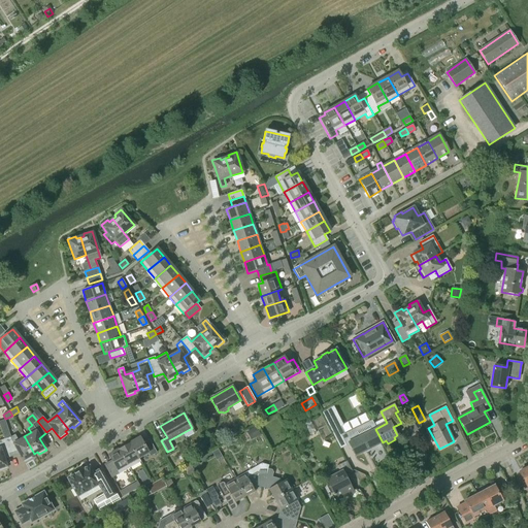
[(415,415),(406,419),(413,431),(420,427),(415,415)]
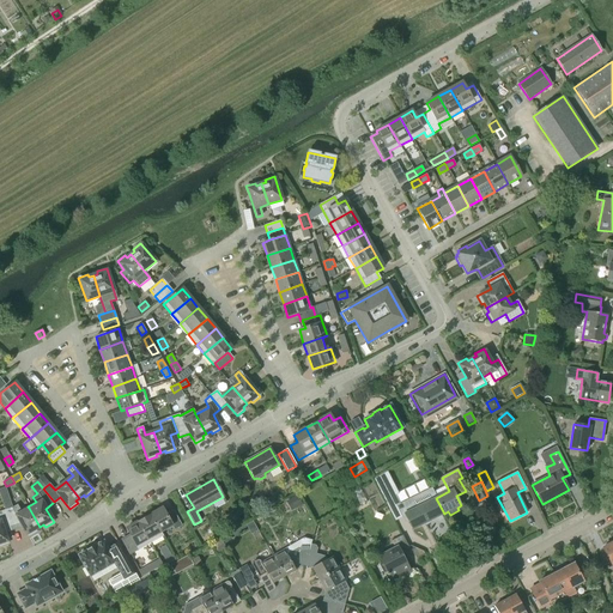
[(444,514),(436,498),(431,489),(396,507),(401,516),(404,515),(412,530),(444,514)]
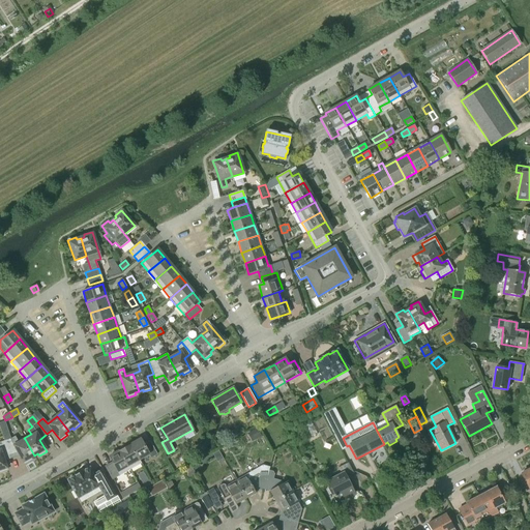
[(257,429),(251,432),(255,440),(261,436),(257,429)]
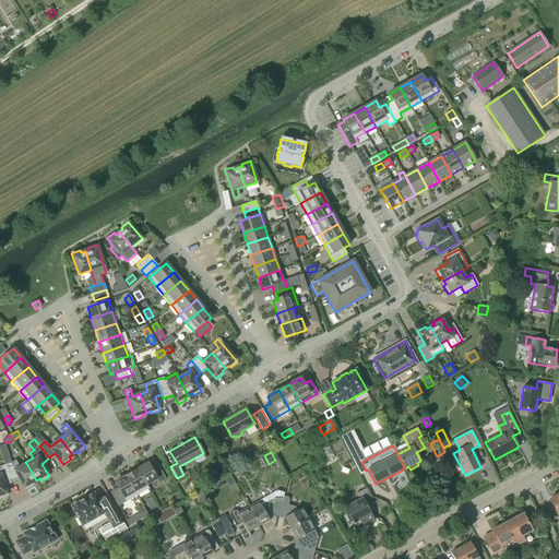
[(10,479),(19,477),(25,489),(33,485),(32,483),(36,480),(26,463),(25,462),(18,466),(15,461),(4,465),(10,479)]
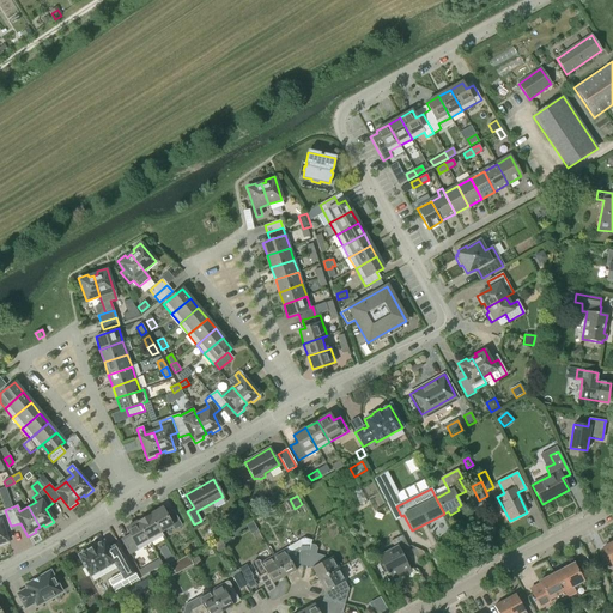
[(150,515),(162,536),(163,536),(161,532),(171,525),(174,529),(181,526),(173,511),(167,515),(163,508),(150,515)]
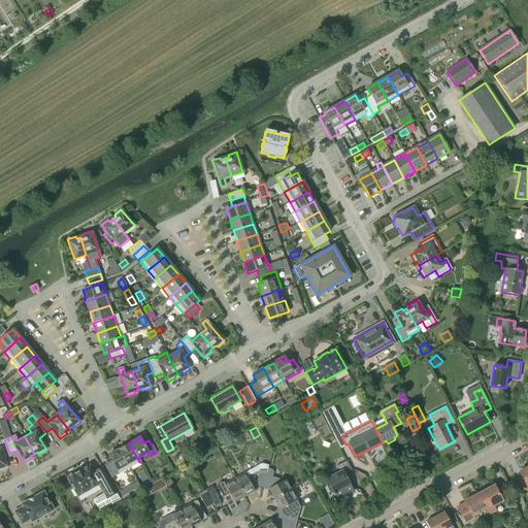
[(3,455),(9,453),(4,439),(0,440),(0,448),(0,449),(0,448),(0,470),(7,468),(3,455)]
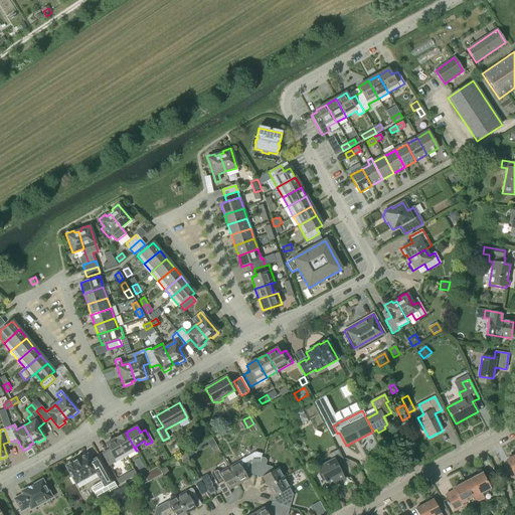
[(116,439),(126,456),(136,451),(126,433),(116,439)]
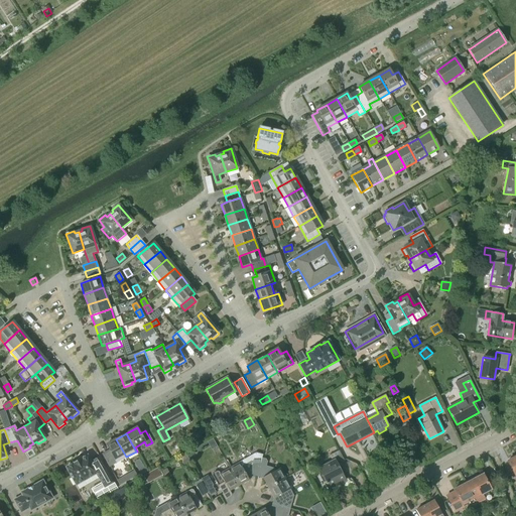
[(109,467),(126,457),(116,439),(106,444),(109,450),(102,455),(109,467)]
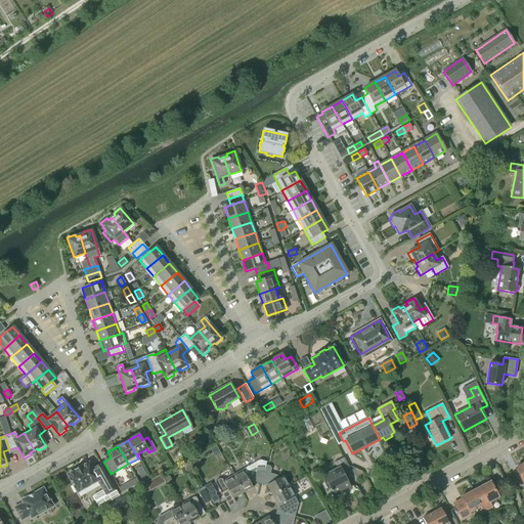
[(198,462),(194,456),(188,460),(191,465),(198,462)]
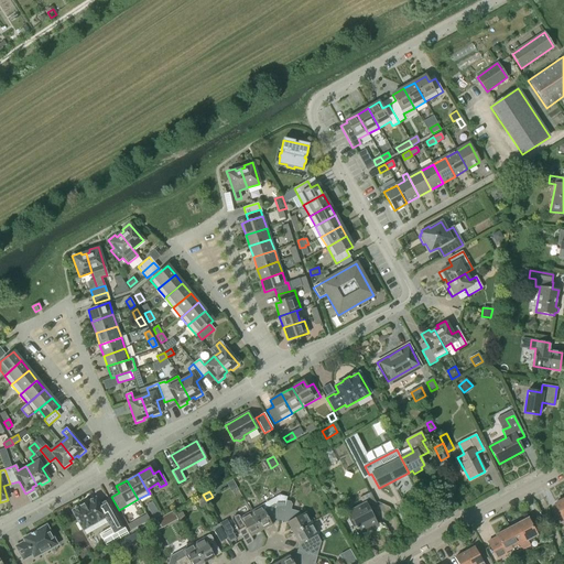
[(348,512),(353,520),(360,535),(377,527),(368,509),(376,505),(369,492),(359,498),(362,505),(348,512)]
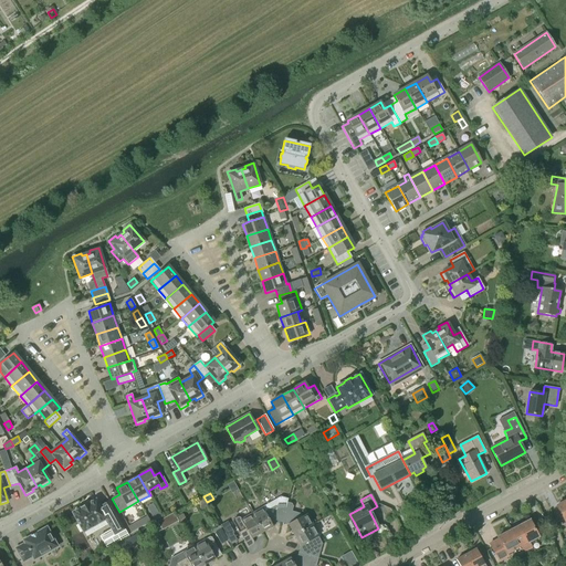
[(209,506),(207,502),(203,496),(194,502),(199,512),(209,506)]
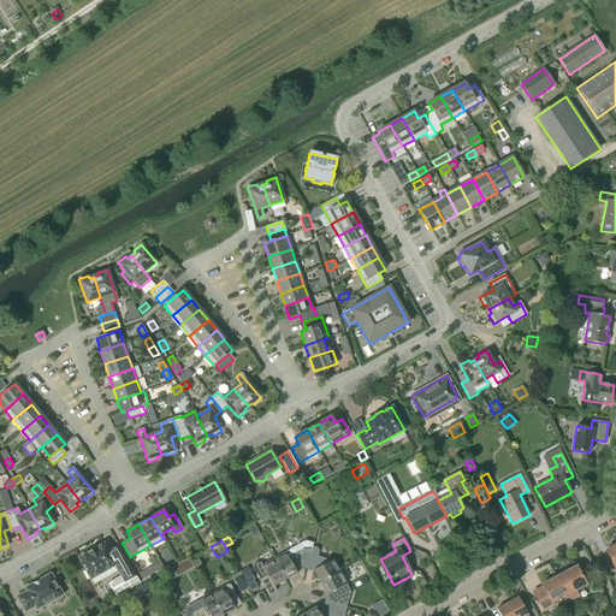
[(279,568),(286,580),(297,574),(295,569),(300,567),(307,569),(307,568),(312,552),(311,552),(312,548),(313,543),(307,540),(273,558),(279,568)]
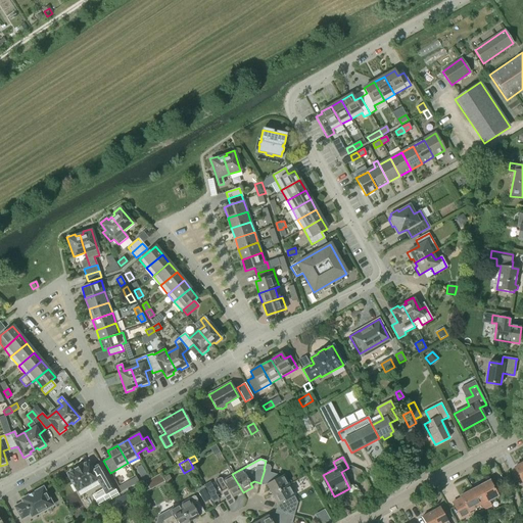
[(74,470),(66,474),(72,482),(77,491),(93,482),(98,480),(99,482),(100,483),(103,490),(93,496),(99,507),(120,495),(115,488),(111,482),(104,470),(100,462),(91,467),(88,462),(81,466),(81,465),(74,469),(74,470)]
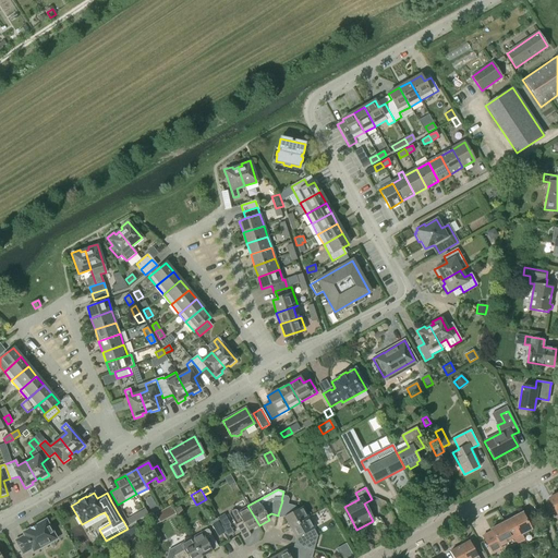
[(288,497),(283,496),(282,500),(278,516),(283,518),(290,528),(310,517),(303,507),(298,509),(296,507),(288,505),(289,500),(288,497)]
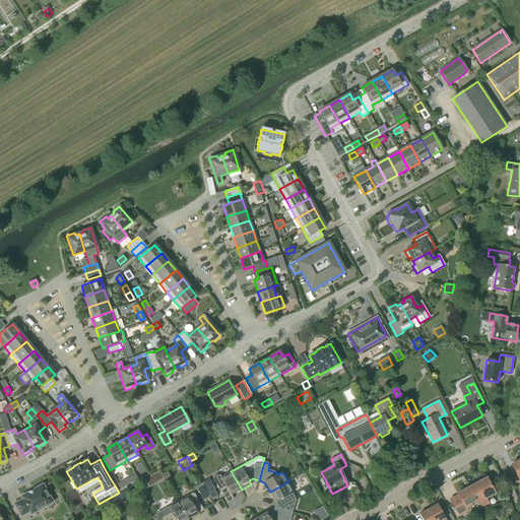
[(142,478),(148,475),(146,470),(139,474),(142,478)]
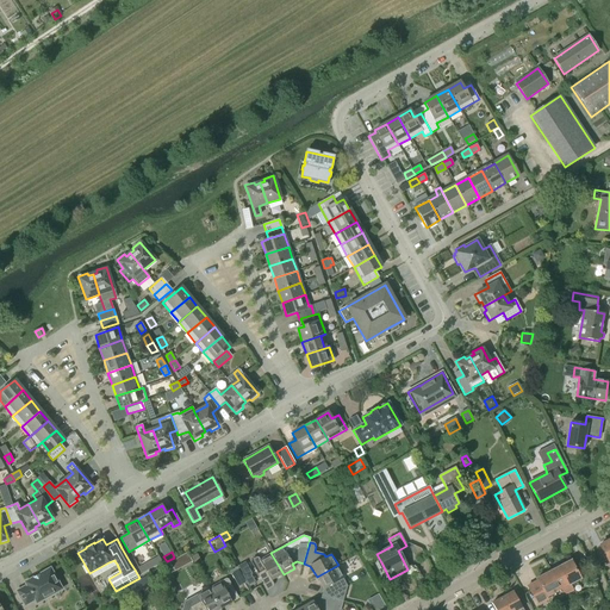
[(251,562),(267,590),(273,586),(274,584),(272,582),(284,574),(271,553),(260,559),(259,558),(256,558),(253,560),(251,562)]
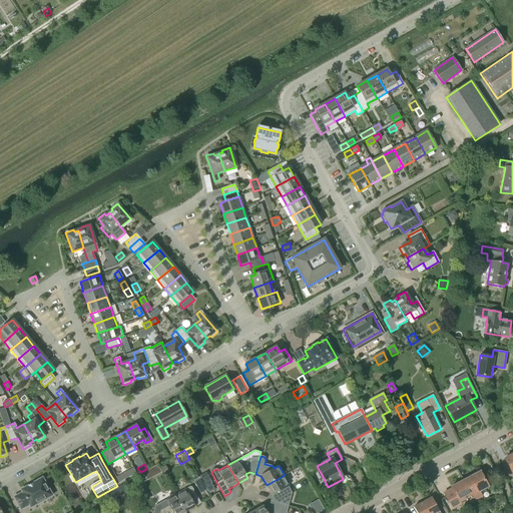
[(126,472),(127,473),(129,476),(136,472),(133,468),(126,472)]
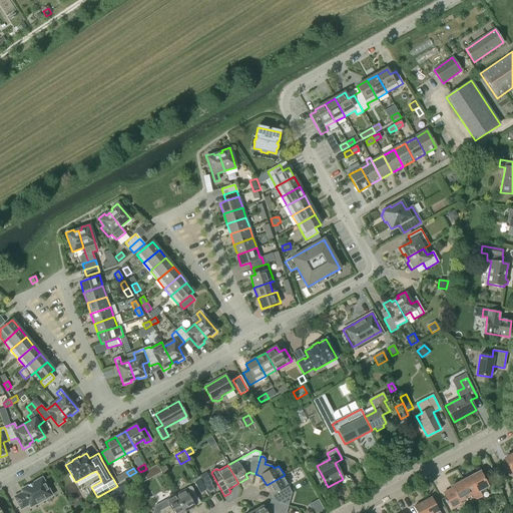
[(480,472),(477,473),(462,482),(466,489),(473,486),(477,493),(473,495),(476,500),(482,497),(479,492),(488,487),(480,472)]
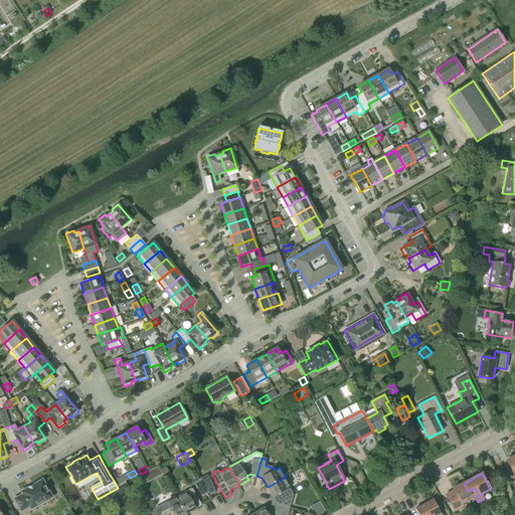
[(291,487),(286,477),(268,487),(274,497),(272,503),(290,508),(294,495),(290,488),(291,487)]
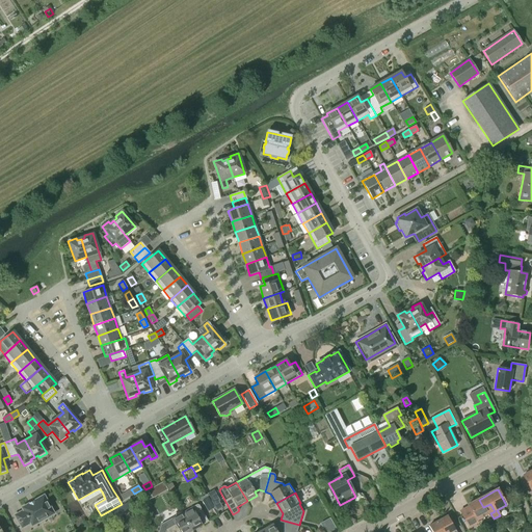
[(32,526),(54,513),(44,496),(33,501),(34,502),(33,502),(33,503),(30,505),(30,504),(29,504),(22,508),(23,510),(15,515),(22,528),(30,524),(32,526)]
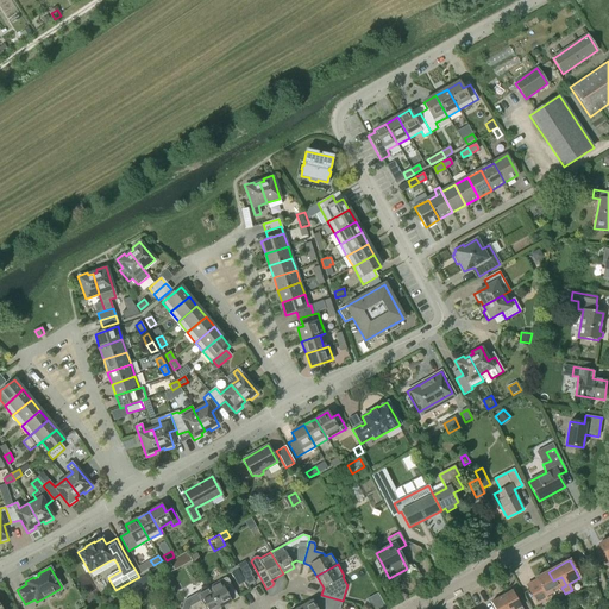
[(553,581),(548,572),(535,578),(539,585),(529,591),(537,604),(548,598),(546,596),(556,590),(559,596),(565,594),(562,588),(566,585),(562,577),(553,581)]
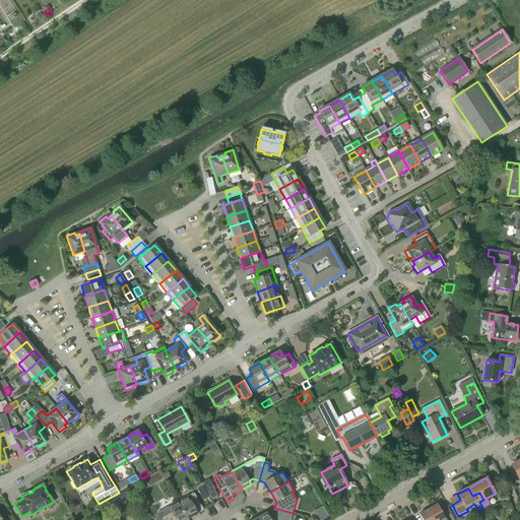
[(107,502),(111,509),(128,499),(125,492),(107,502)]
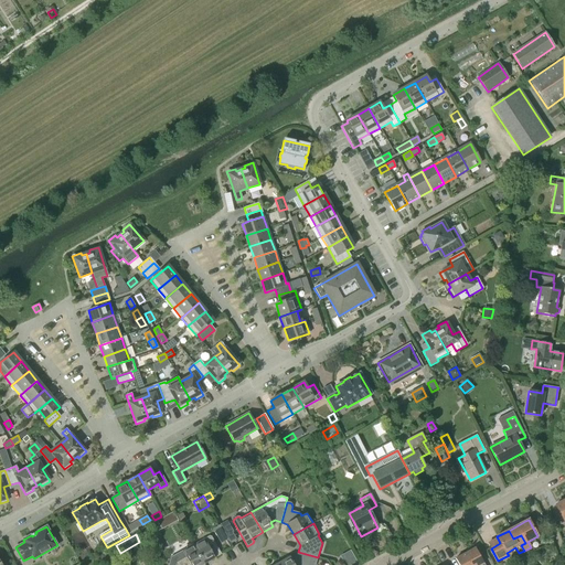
[(193,545),(204,564),(215,558),(222,555),(212,537),(209,536),(205,539),(204,539),(193,545)]
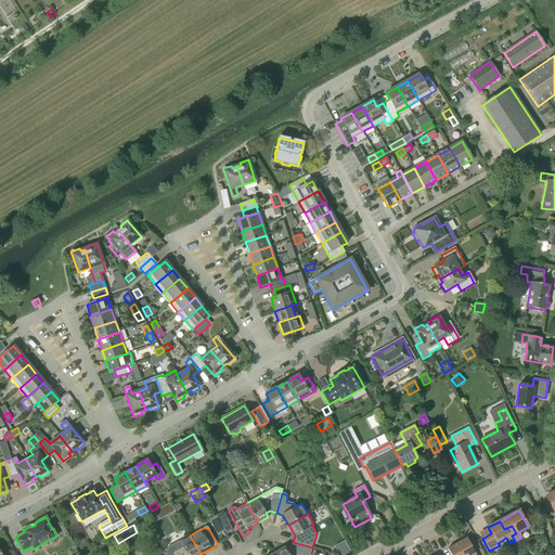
[(199,554),(201,554),(190,536),(168,547),(165,554),(199,554)]
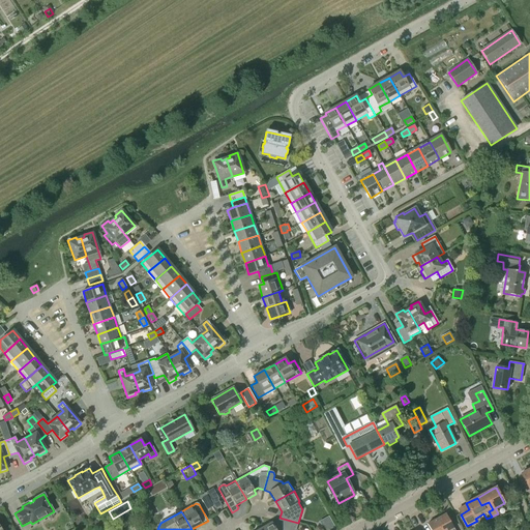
[(454,529),(446,514),(437,520),(442,529),(454,529)]
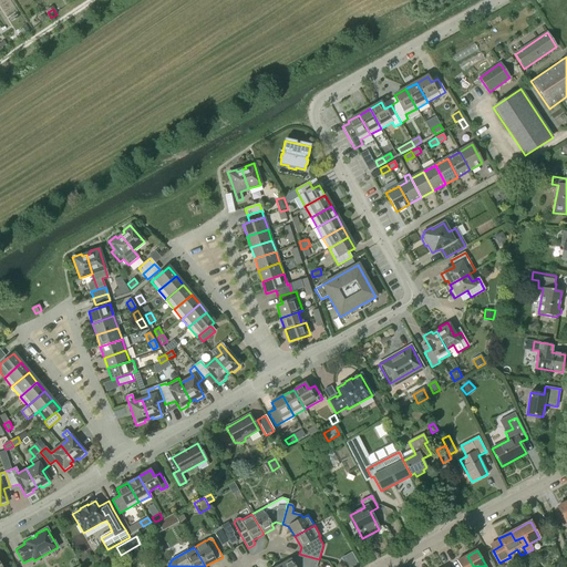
[(317,566),(319,559),(299,554),(298,560),(294,563),(291,558),(280,565),(281,566),(317,566)]
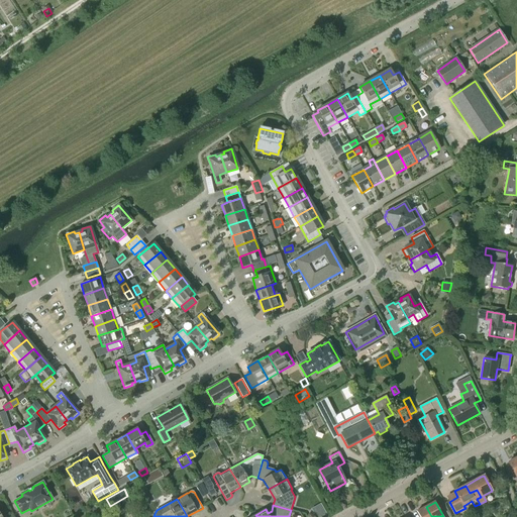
[(431,516),(426,507),(417,511),(419,516),(431,516)]
